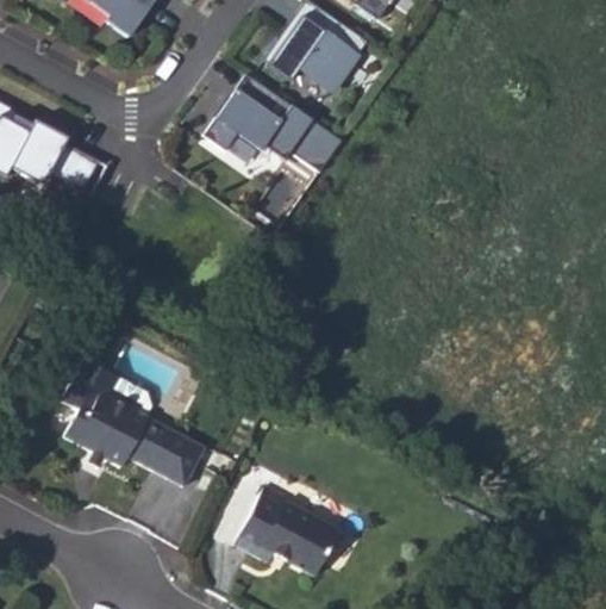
[(89,0),(111,14),(107,19),(130,36),(148,11),(145,8),(150,0),(152,0),(154,1),(154,0),(89,0)]
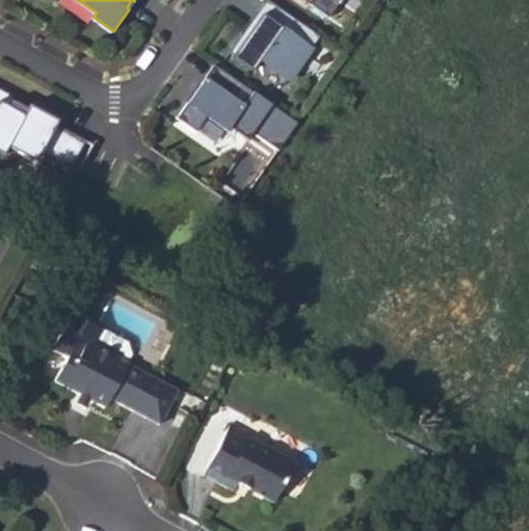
[(321,36),(269,0),(267,0),(243,34),(245,43),(237,45),(231,52),(252,67),(268,64),(290,80),(321,36)]
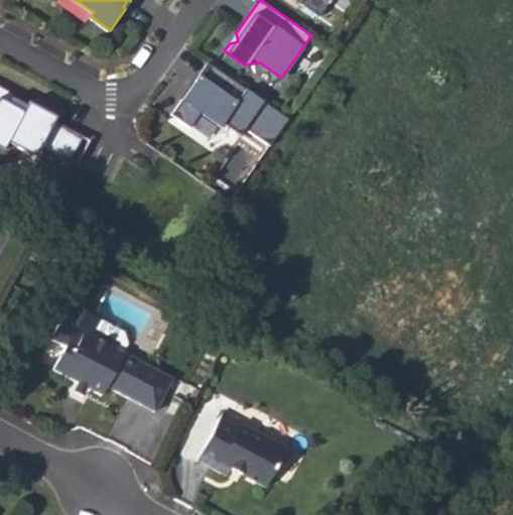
[(290,118),(211,62),(191,88),(196,91),(188,101),(184,98),(173,114),(190,127),(202,112),(221,125),(223,122),(240,134),(245,127),(271,146),(290,118)]
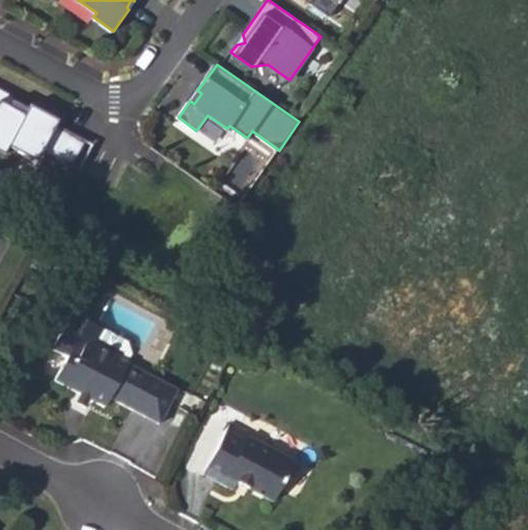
[(87,138),(57,122),(15,100),(17,95),(18,95),(0,85),(0,149),(5,152),(9,144),(43,162),(48,152),(73,165),(87,138)]
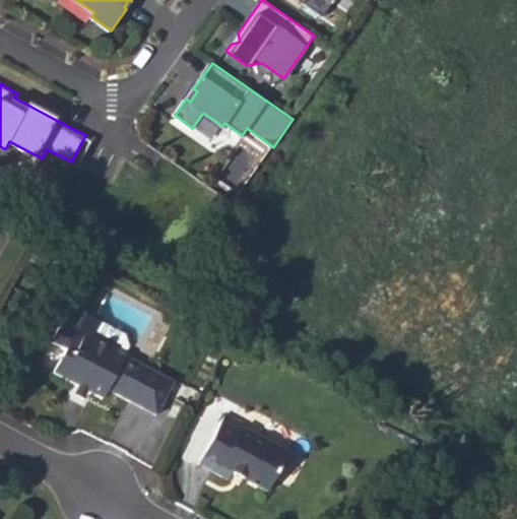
[(197,91),(193,88),(186,99),(190,102),(197,91)]
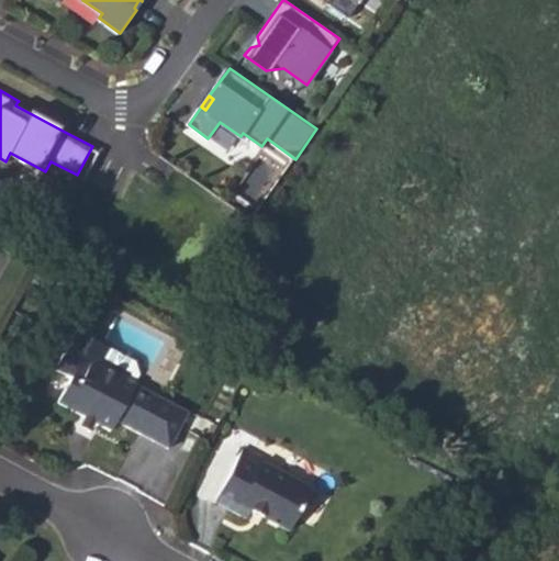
[(15,105),(60,130),(63,125),(18,101),(15,105)]
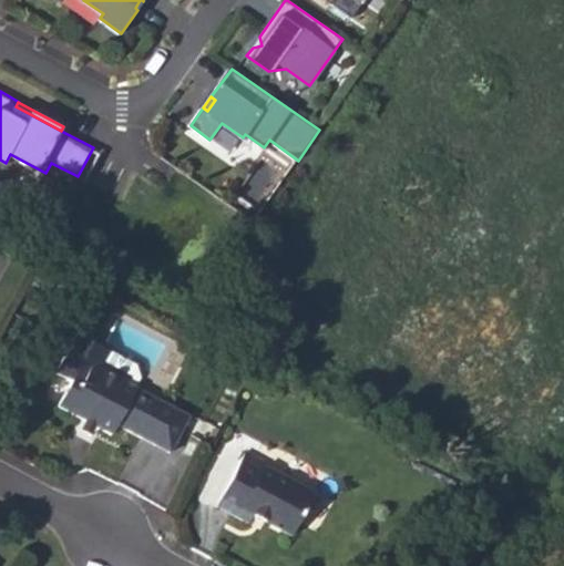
[(86,423),(101,431),(115,439),(121,428),(172,455),(192,420),(132,388),(99,370),(109,350),(82,336),(61,376),(74,382),(61,409),(86,423)]
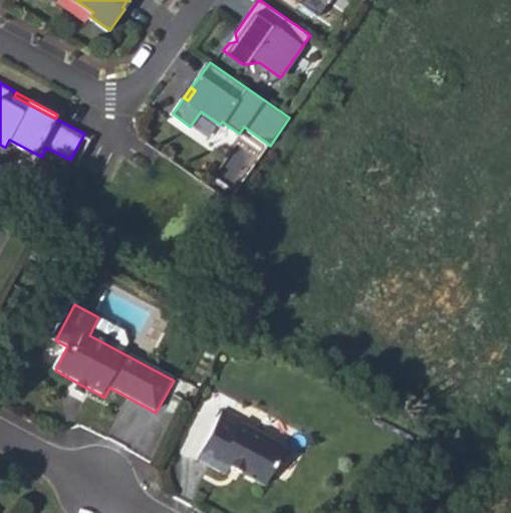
[(89,335),(119,351),(121,345),(99,333),(105,321),(98,317),(89,335)]
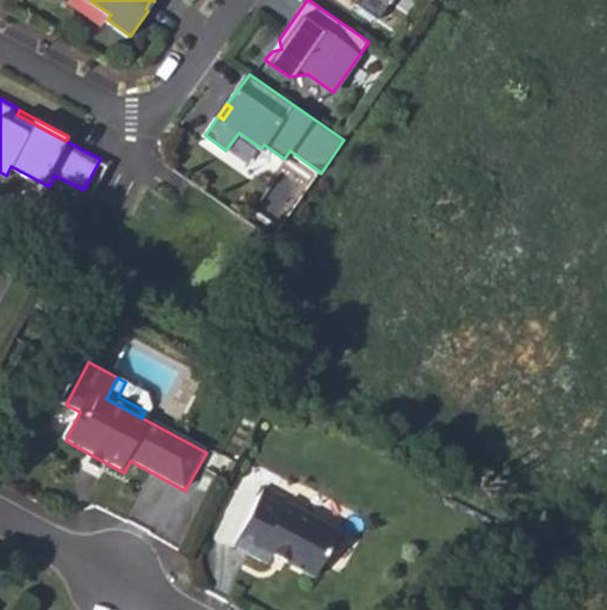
[(93,456),(87,466),(104,475),(109,464),(93,456)]
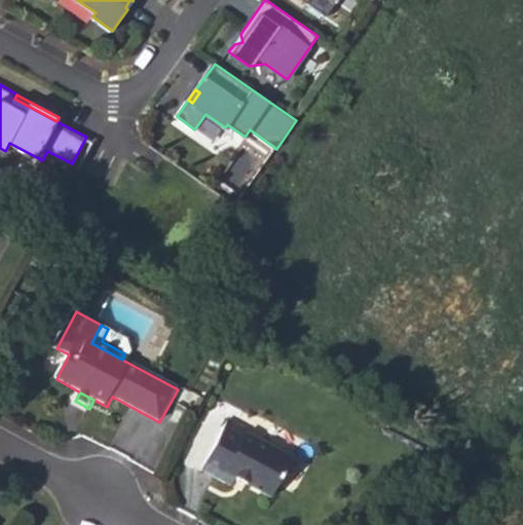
[(206,470),(233,485),(237,479),(273,496),(294,457),(264,441),(257,443),(247,437),(249,430),(231,421),(206,470)]
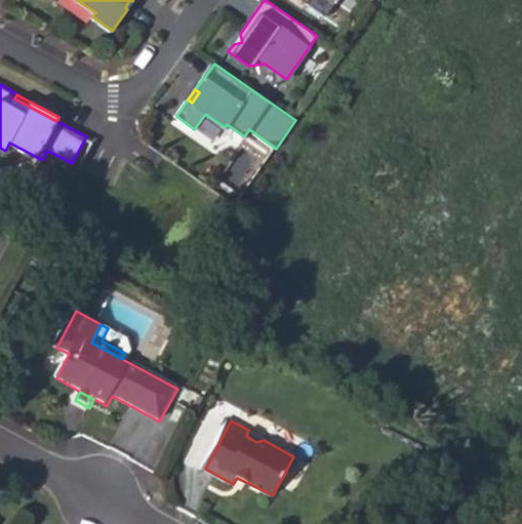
All buildings are outlined.
